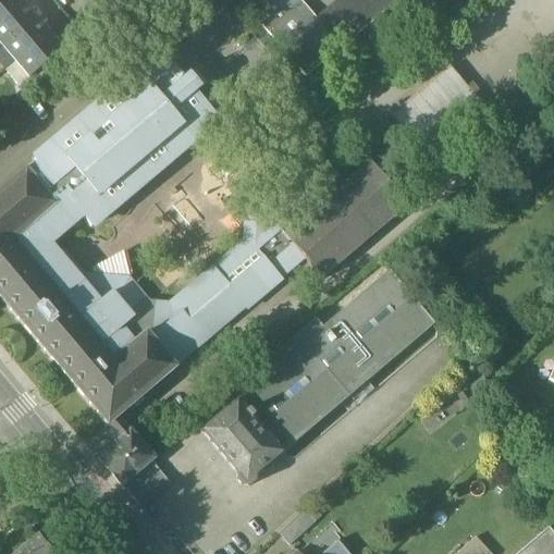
[(0,0),(0,22),(26,1),(25,0),(0,0)]
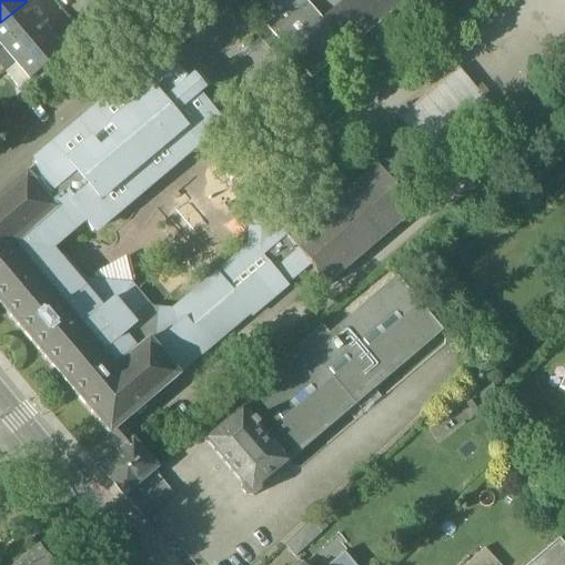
[(250,0),(319,82),(419,0),(366,0),(325,34),(296,0),(250,0)]
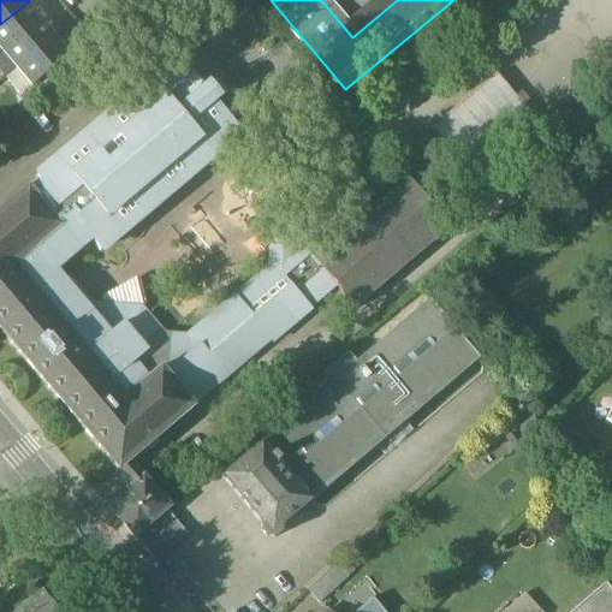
[(29,1),(0,24),(0,43),(6,51),(43,19),(29,1)]
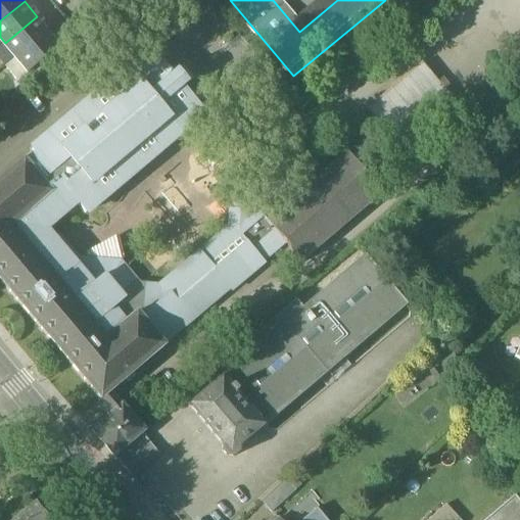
[(37,16),(5,43),(17,57),(49,31),(37,16)]
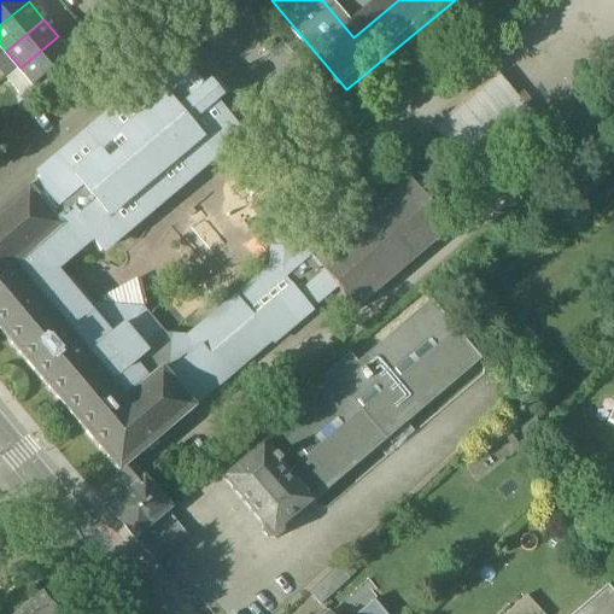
[(58,36),(21,68),(35,86),(72,54),(58,36)]
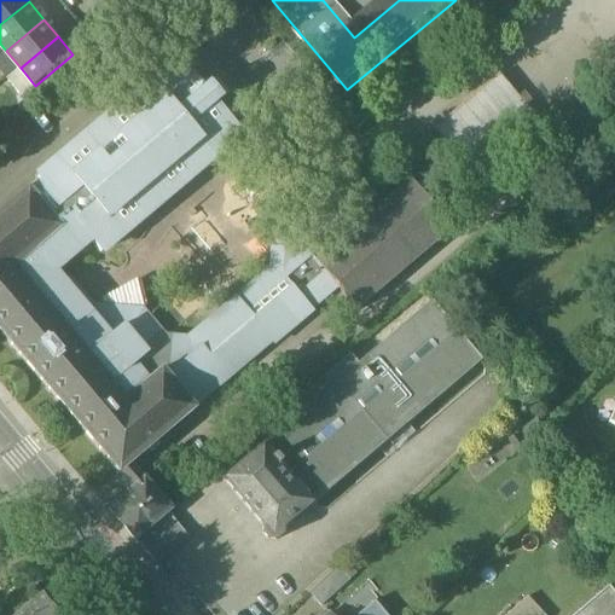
[(294,248),(282,248),(277,248),(276,267),(191,338),(167,337),(145,311),(96,307),(73,279),(62,279),(54,271),(93,238),(104,251),(245,132),(220,102),(226,97),(213,81),(208,87),(181,57),(40,177),(46,183),(34,192),(32,189),(0,214),(0,326),(122,471),(133,462),(197,407),(196,405),(273,338),(276,342),(314,308),(313,306),(340,284),(360,308),(456,227),(413,179),(387,202),(371,184),(303,241),(305,243),(297,249),(294,248)]
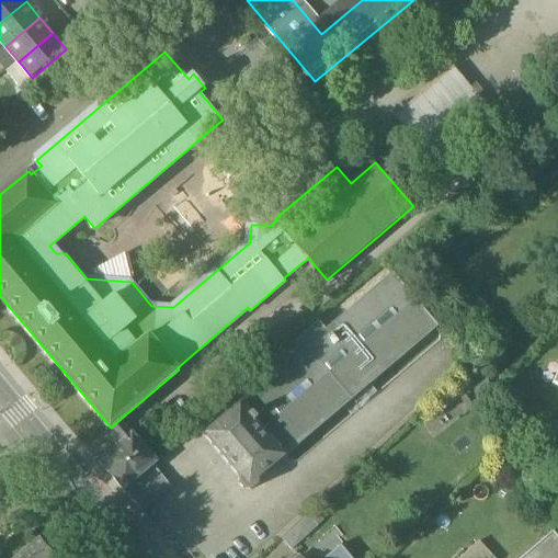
[(439,164),(498,115),(456,65),(397,114),(439,164)]
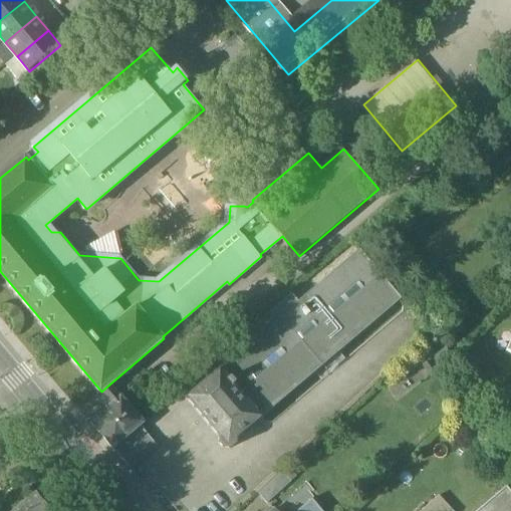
[(236,165),(234,206),(244,206),(246,170),(257,160),(262,166),(269,159),(220,99),(212,106),(251,153),(236,165)]
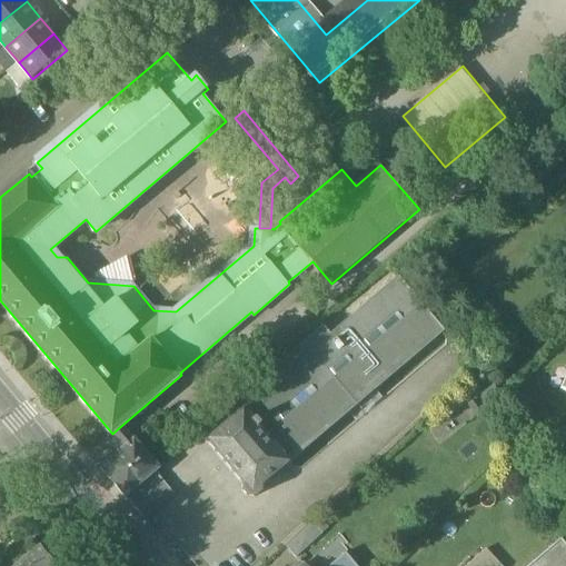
[(278,379),(208,438),(245,482),(245,488),(249,494),(257,495),(262,490),(264,484),(364,398),(374,410),(396,393),(385,380),(445,329),(399,276),(331,334),(325,325),(270,371),(278,379)]
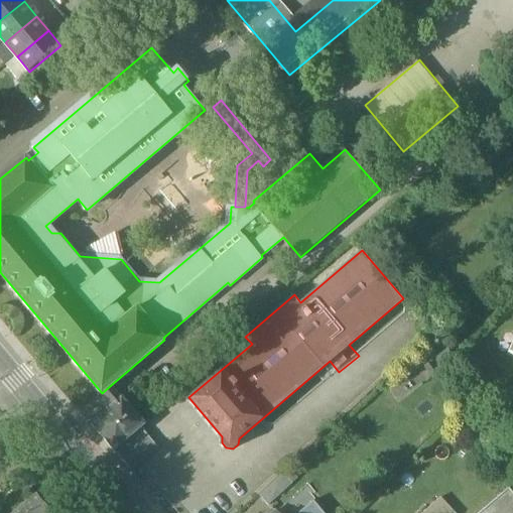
[(102,393),(113,406),(123,398),(111,385),(102,393)]
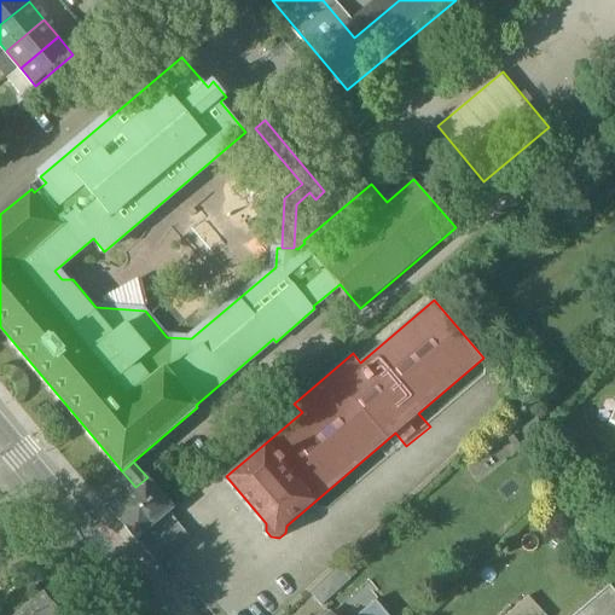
[(174,509),(148,477),(135,487),(111,508),(139,539),(170,511),(174,509)]
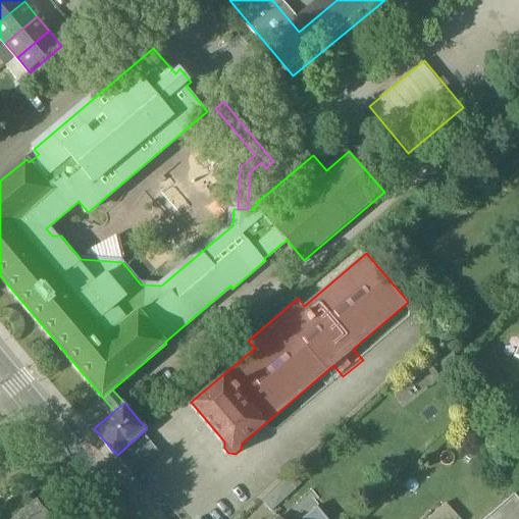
[(117,455),(134,474),(161,452),(144,431),(117,455)]
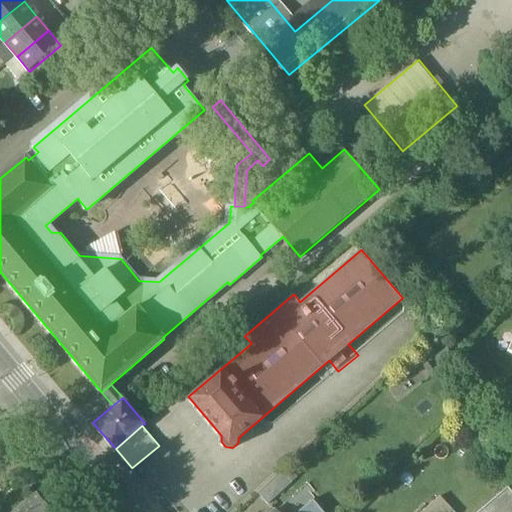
[(283,470),(260,492),(269,502),(292,481),(283,470)]
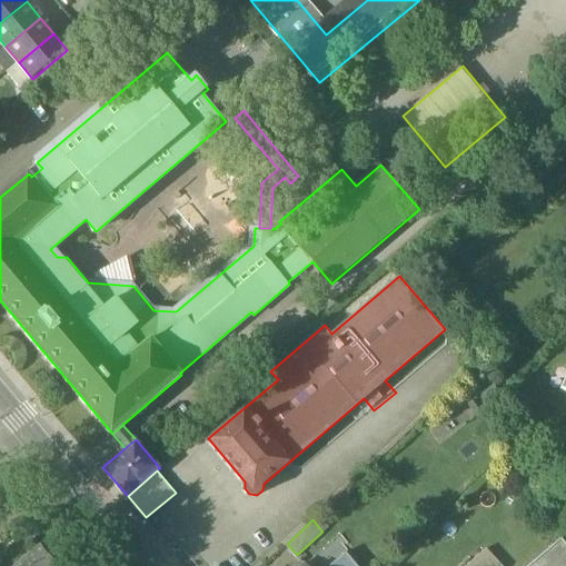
[(565,540),(562,537),(527,565),(565,565),(565,540)]
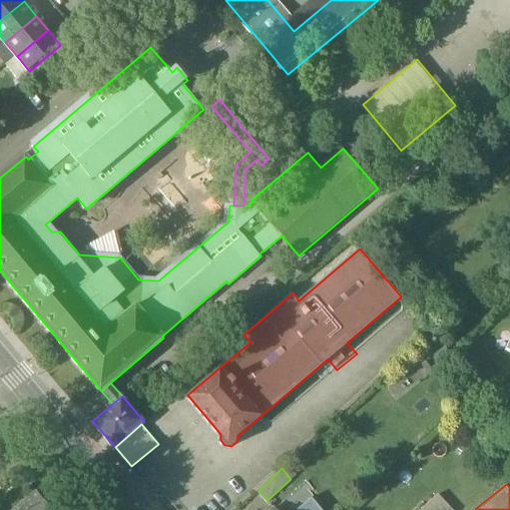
[(52,509),(36,491),(13,509),(52,509)]
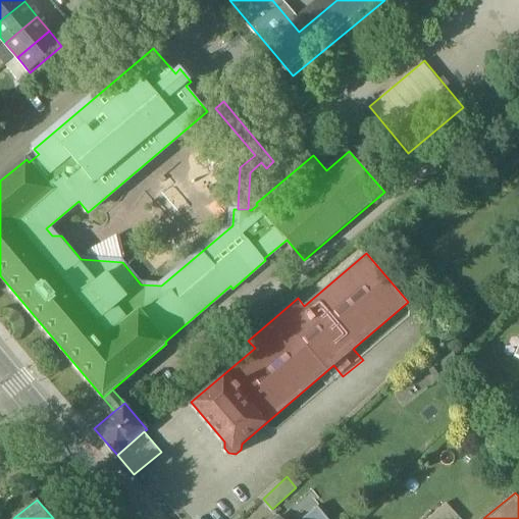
[(448,502),(429,518),(428,518),(463,518),(464,518),(448,502)]
